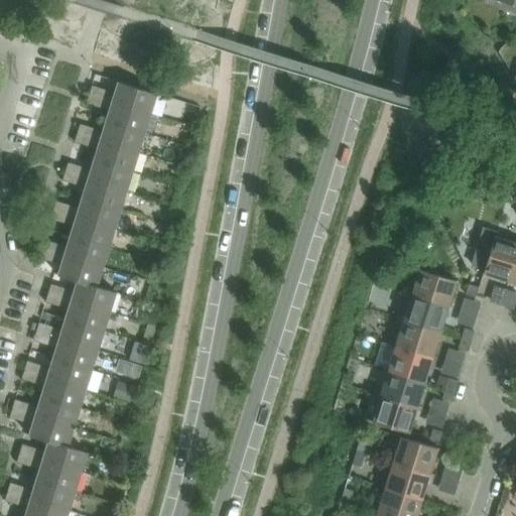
[(150,114),(157,94),(118,82),(115,93),(92,86),(89,95),(150,114)]
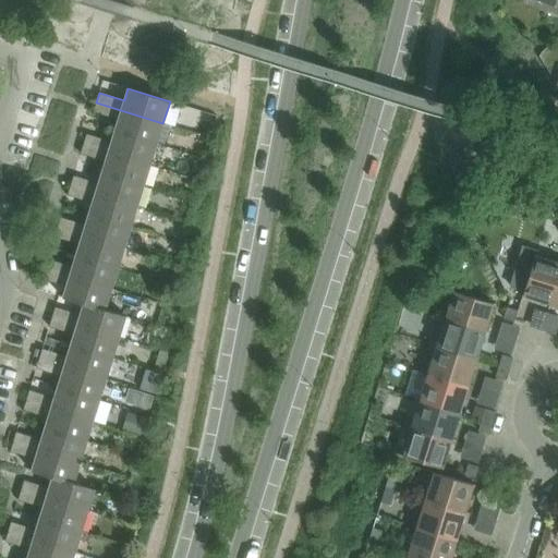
[(157,144),(162,123),(96,102),(93,112),(118,120),(114,131),(157,144)]
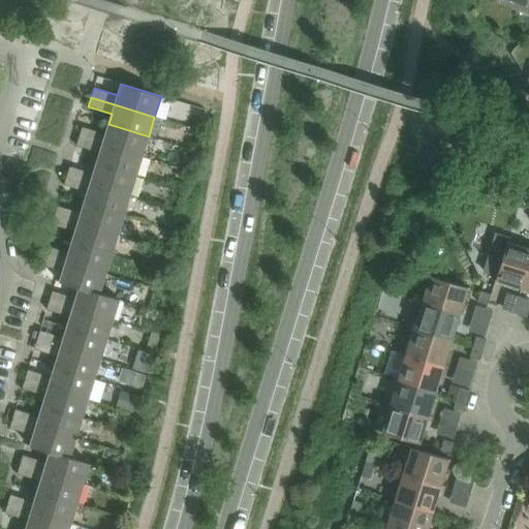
[(143,156),(149,136),(109,124),(105,135),(82,127),(79,136),(143,156)]
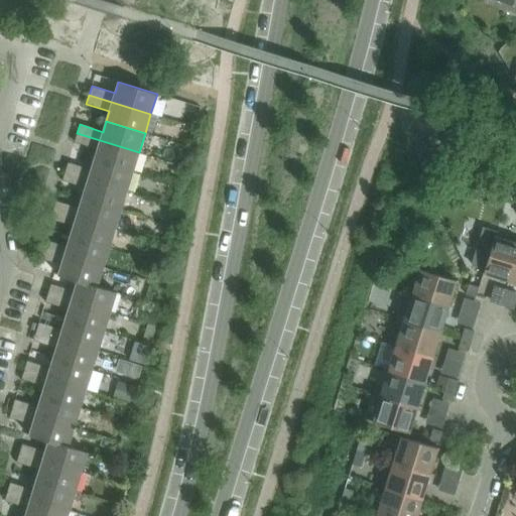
[(133,171),(139,152),(77,133),(75,142),(97,150),(94,159),(133,171)]
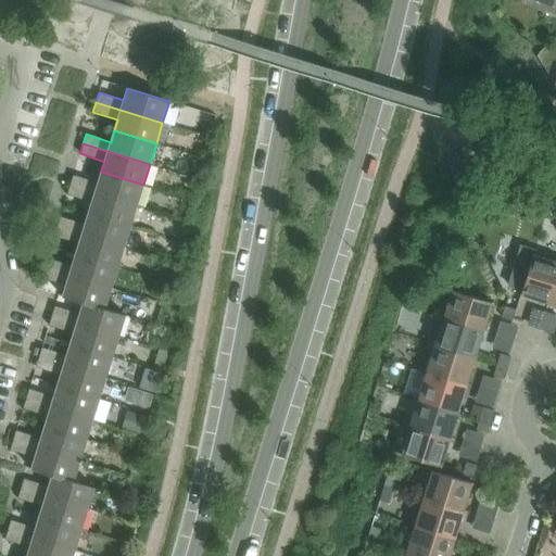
[(137,205),(143,185),(101,172),(98,182),(73,175),(70,185),(137,205)]
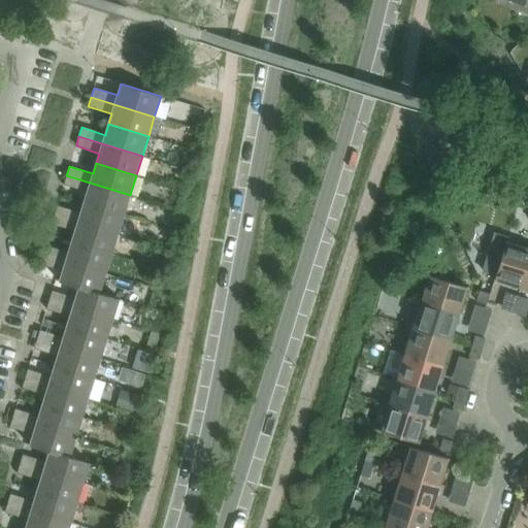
[(124,216),(130,195),(66,175),(64,185),(88,192),(84,203),(124,216)]
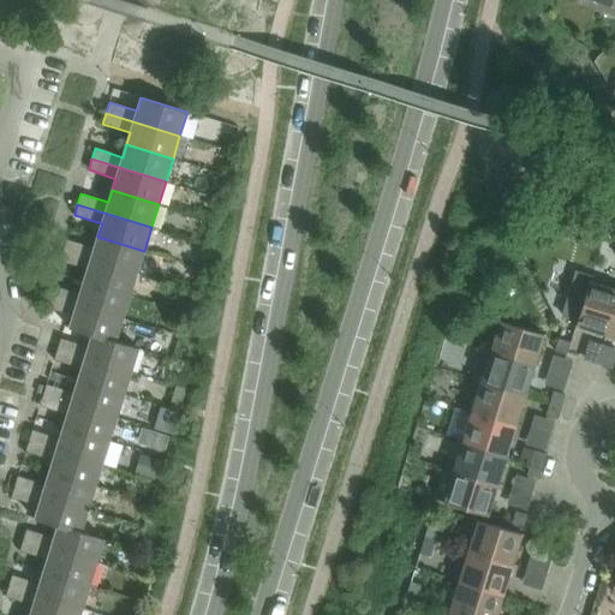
[(137,273),(144,251),(97,237),(94,249),(66,240),(64,250),(137,273)]
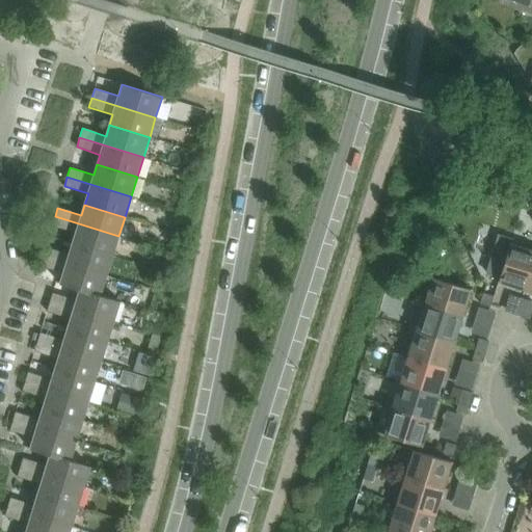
[(112,257),(118,236),(55,216),(52,227),(76,234),(72,244),(112,257)]
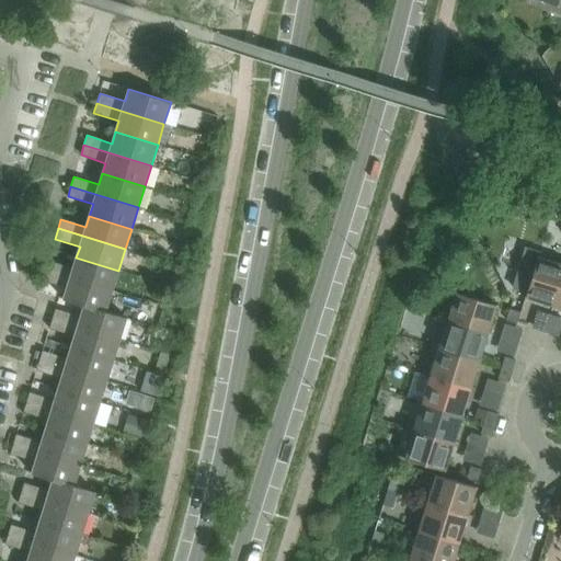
[(112,292),(118,271),(76,258),(72,268),(47,261),(45,271),(112,292)]
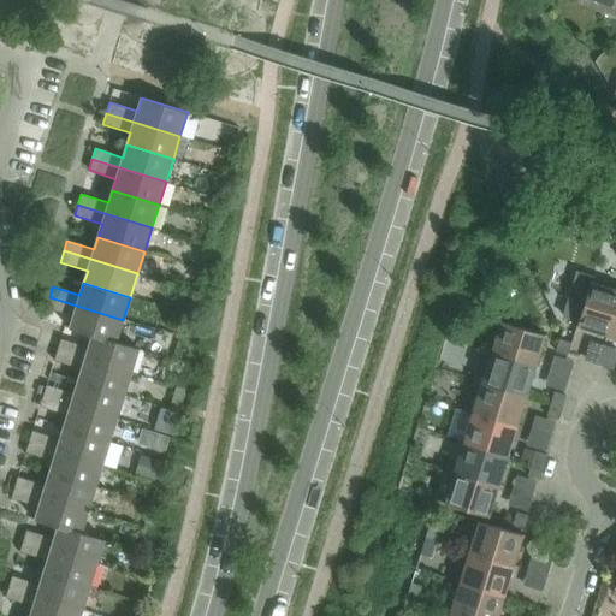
[(608,336),(615,307),(615,290),(591,283),(576,329),(579,330),(580,327),(608,336)]
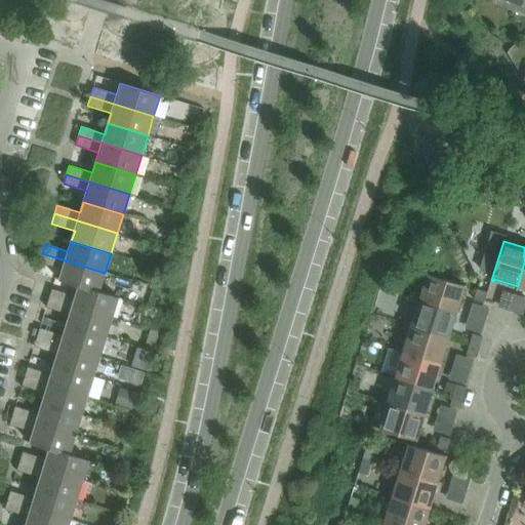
[(98,291),(105,273),(42,253),(39,263),(63,270),(58,281),(78,287),(79,286),(98,292),(98,291)]
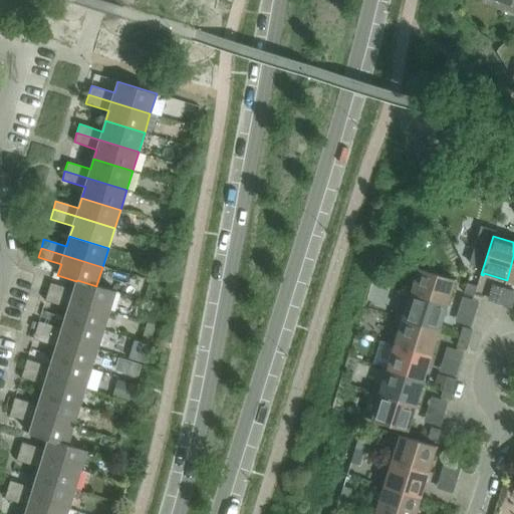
[(447,305),(454,282),(456,283),(457,280),(419,268),(410,294),(447,305)]
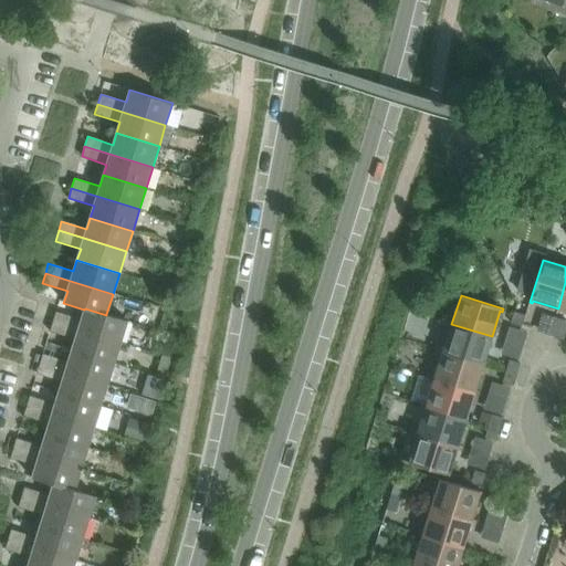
[(121,343),(127,321),(106,314),(106,315),(85,308),(84,310),(81,320),(56,312),(53,322),(121,343)]
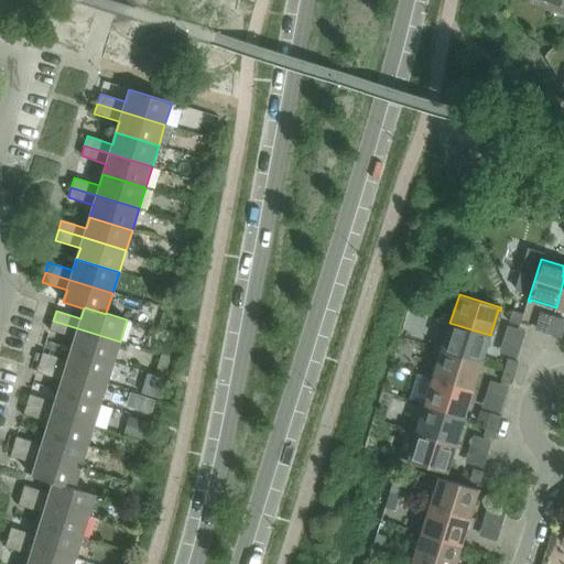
[(520,326),(523,315),(512,312),(509,323),(520,326)]
